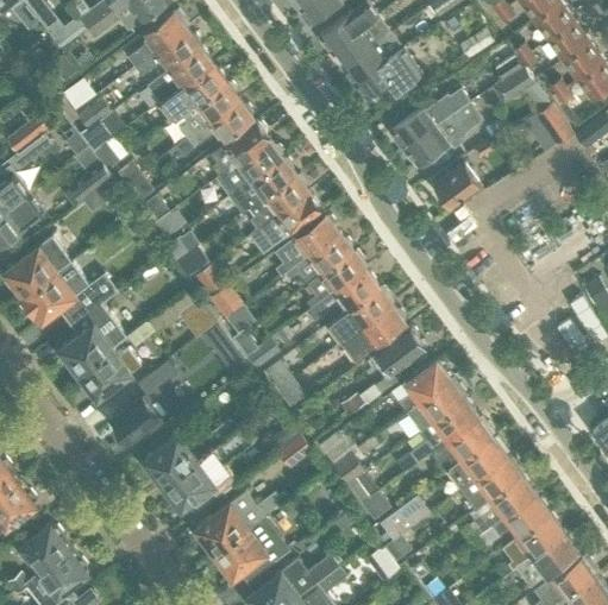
[(31,8),(24,0),(0,0),(0,11),(1,12),(10,6),(27,30),(41,20),(31,8)]
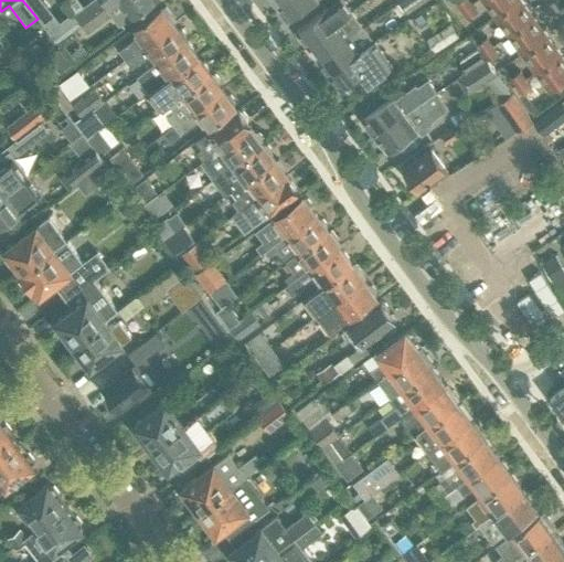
[(38,19),(59,46),(66,40),(80,29),(72,18),(70,16),(60,23),(40,0),(22,0),(29,8),(38,19)]
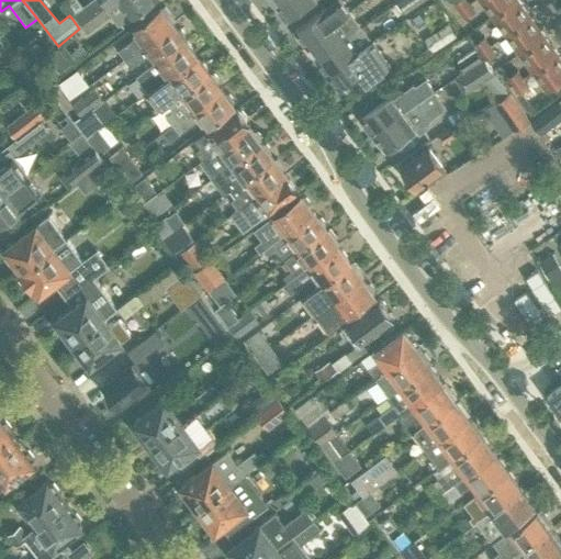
[(94,0),(71,18),(79,29),(80,28),(90,19),(103,8),(104,8),(114,0),(94,0)]
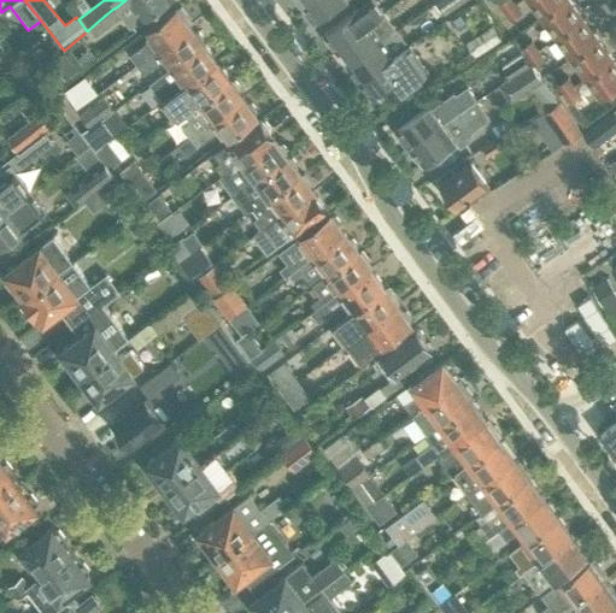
[(99,21),(88,30),(94,39),(121,19),(129,31),(142,21),(144,22),(171,0),(125,0),(115,9),(113,9),(99,21)]
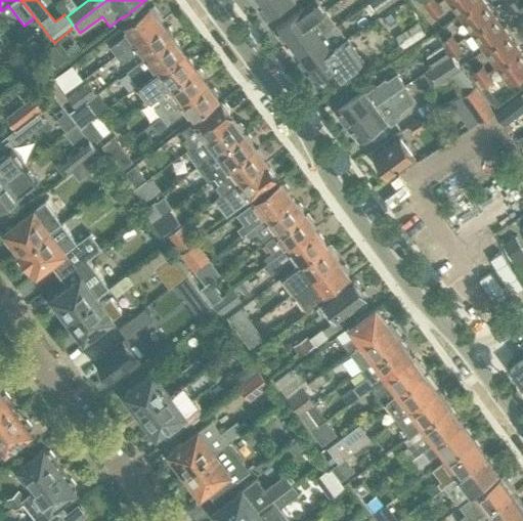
[(267,0),(257,7),(267,20),(294,0),(267,0)]
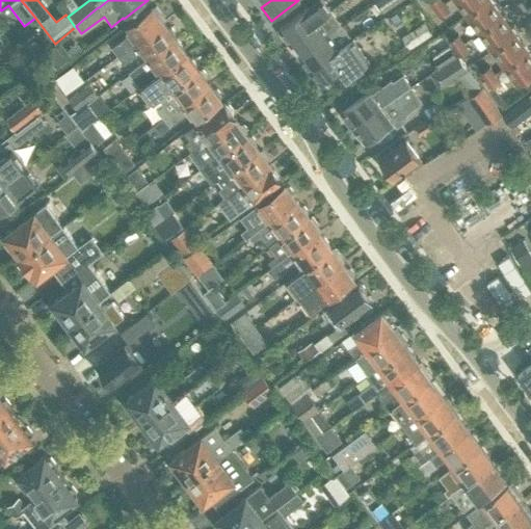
[(408,0),(383,0),(394,14),(410,2),(408,0)]
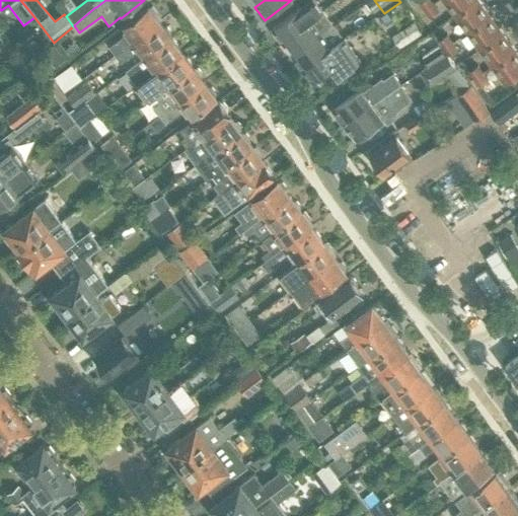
[(425,12),(433,6),(428,0),(426,0),(420,6),(425,12)]
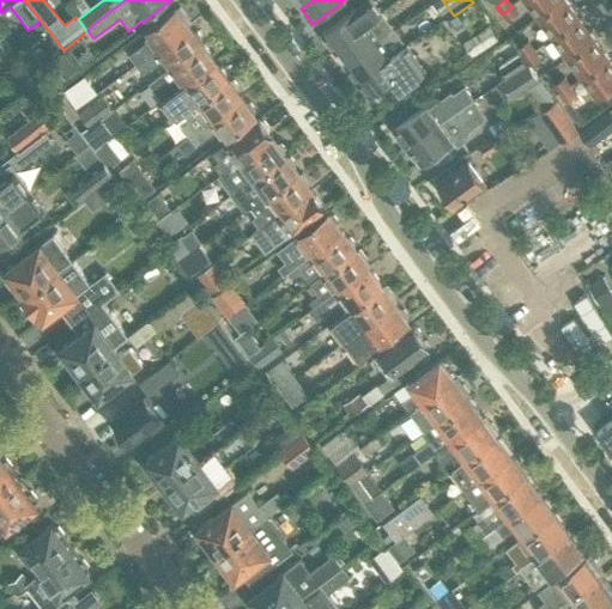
[(521,0),(537,20),(562,0),(521,0)]
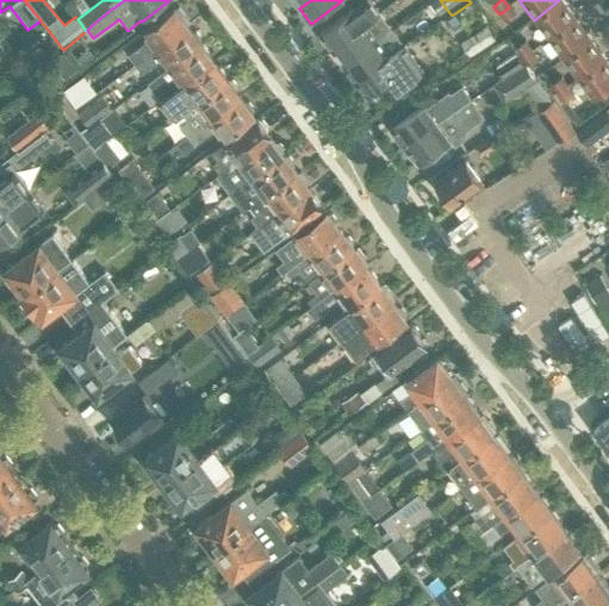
[(559,0),(534,20),(550,41),(575,20),(559,0)]
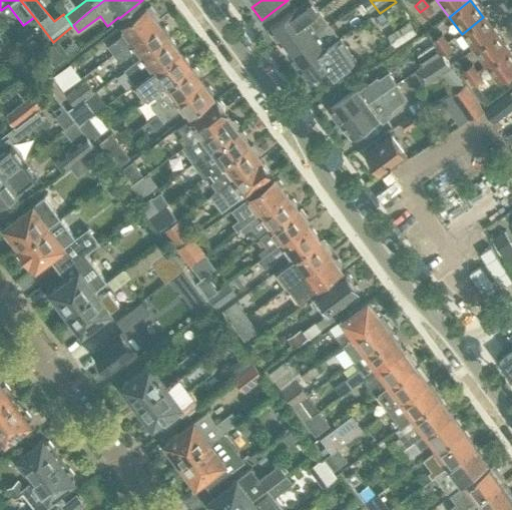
[(307,22),(316,15),(307,2),(269,30),(270,31),(269,35),(274,42),(277,41),(279,43),(307,22)]
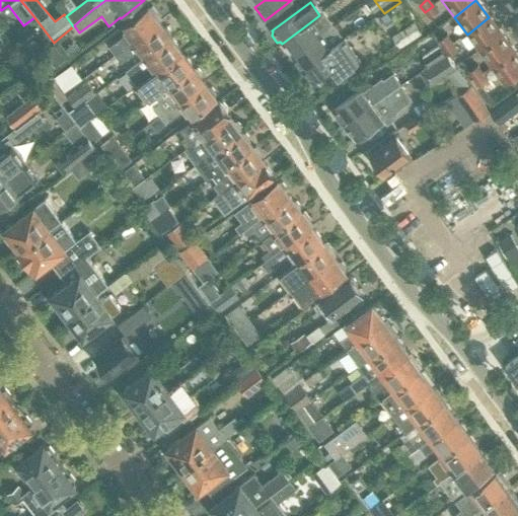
[(433,6),(425,12),(430,19),(438,13),(433,6)]
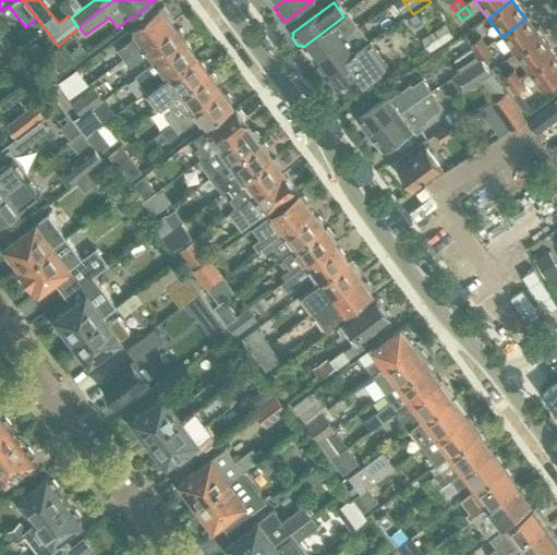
[(123,62),(171,26),(159,9),(130,31),(136,39),(117,53),(123,62)]
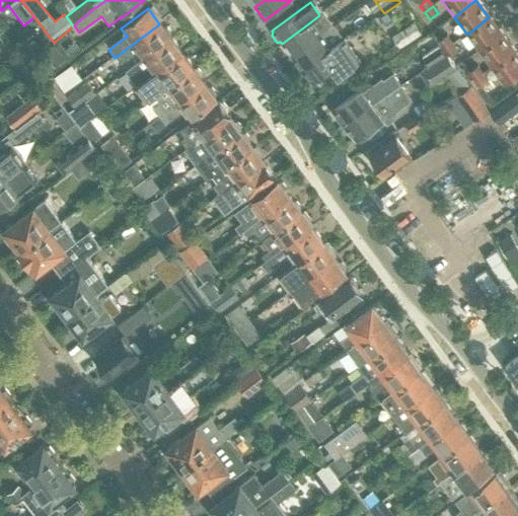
[(282,44),(292,57),(320,35),(331,27),(321,13),(319,15),(310,22),(282,44)]
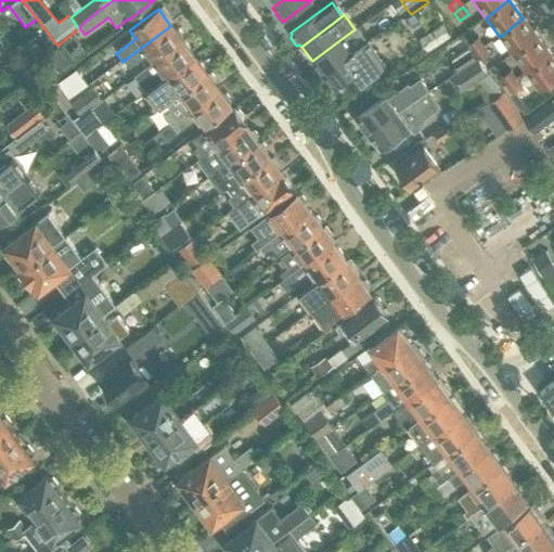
[(514,55),(537,38),(523,18),(500,37),(514,55)]
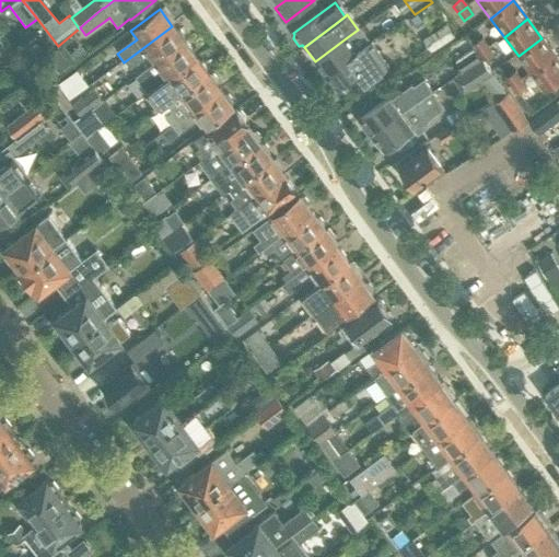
[(150,56),(155,64),(184,42),(172,26),(124,62),(130,70),(150,56)]
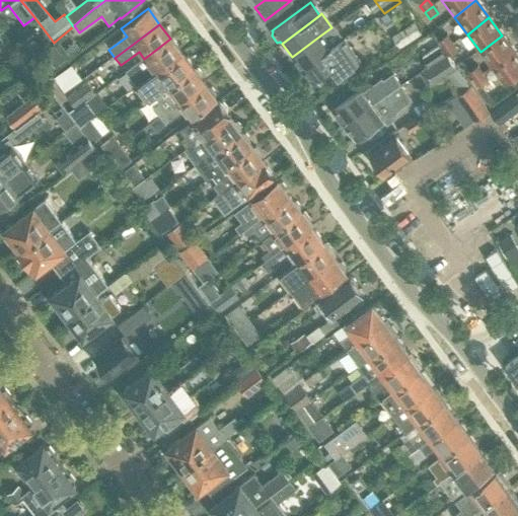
[(398,51),(421,37),(414,24),(391,40),(398,51)]
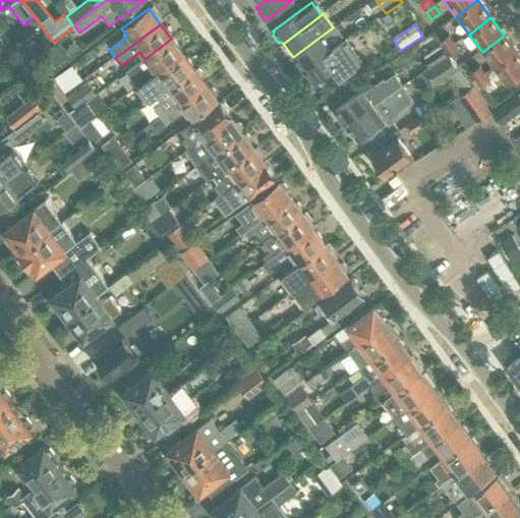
[(293,57),(303,71),(342,42),(336,34),(337,33),(334,30),(333,27),(322,36),(293,57)]
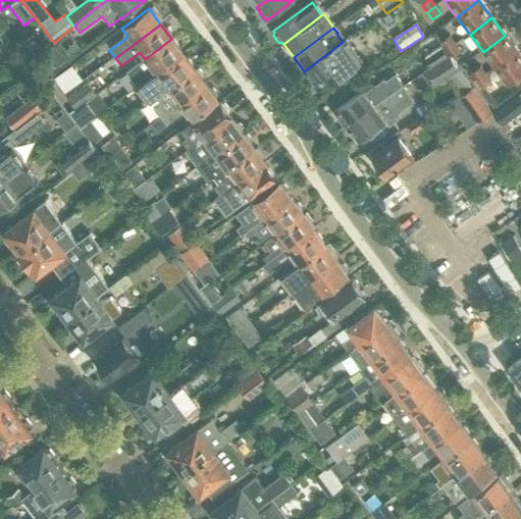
[(2,33),(0,34),(0,50),(10,43),(2,33)]
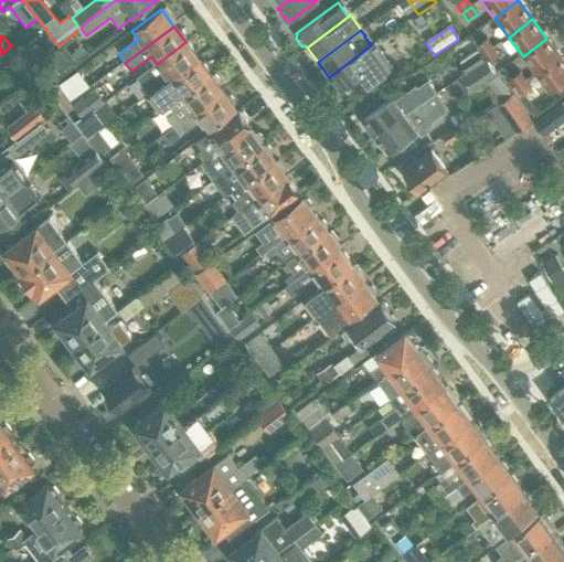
[(536,75),(560,56),(546,39),(523,56),(536,75)]
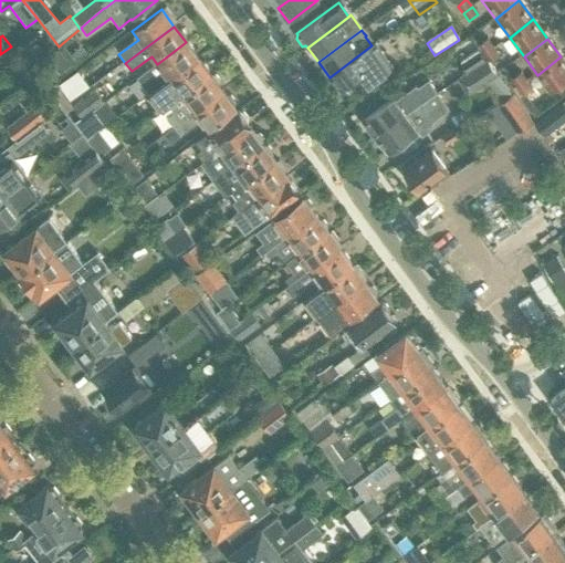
[(482,55),(492,49),(487,40),(475,48),(479,52),(482,55)]
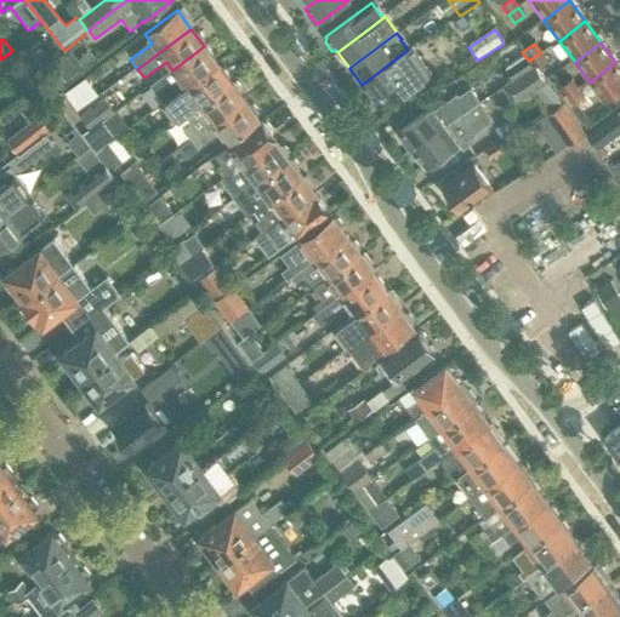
[(149,87),(161,107),(164,104),(217,64),(204,46),(172,70),(149,87)]
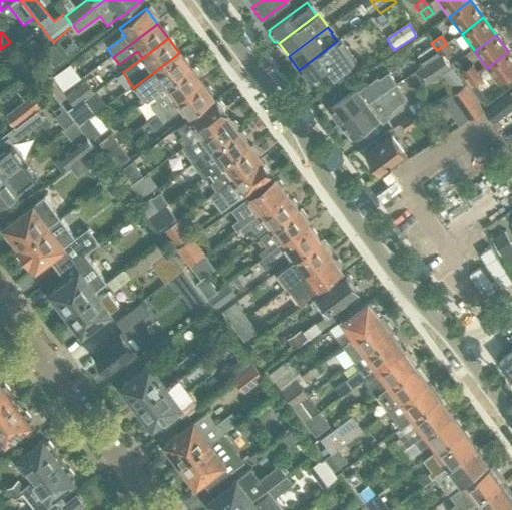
[(343,73),(356,64),(338,40),(337,41),(299,70),(309,83),(321,74),(327,81),(341,70),(343,73)]
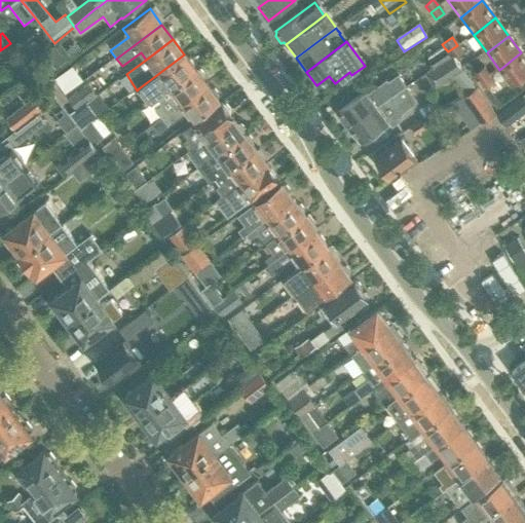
[(448,51),(452,58),(453,59),(462,52),(457,45),(448,51)]
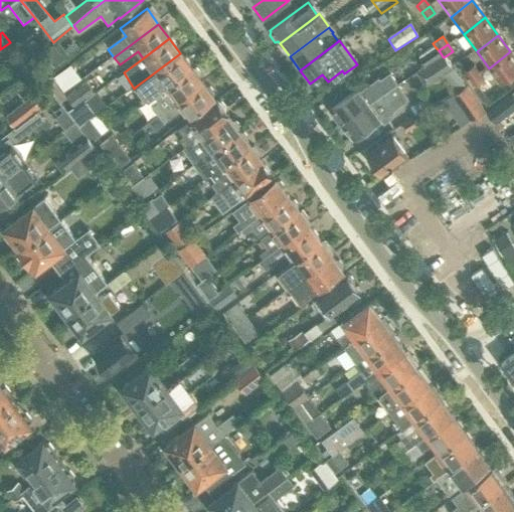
[(63,62),(51,47),(33,62),(45,77),(63,62)]
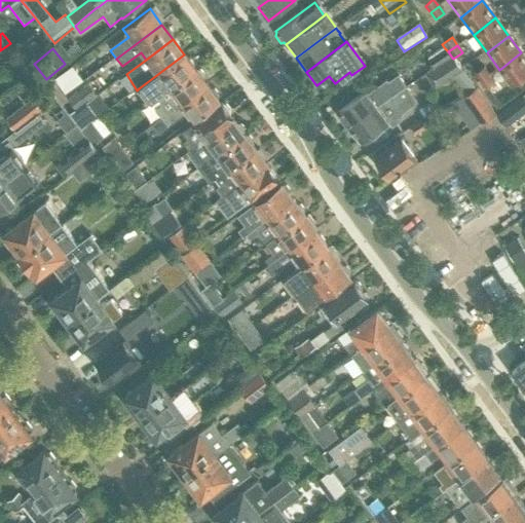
[(452,58),(448,51),(445,48),(427,61),(434,70),(452,58)]
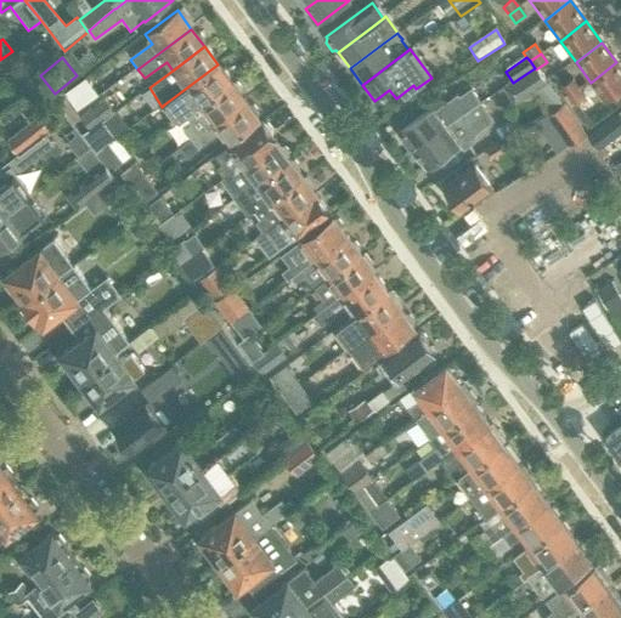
[(620,68),(616,62),(591,83),(604,102),(620,90),(620,68)]
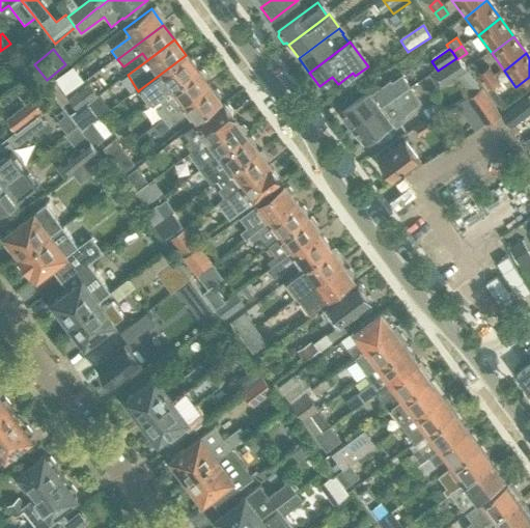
[(158,100),(170,91),(169,90),(197,70),(186,55),(140,89),(138,91),(145,102),(145,106),(146,108),(158,100)]
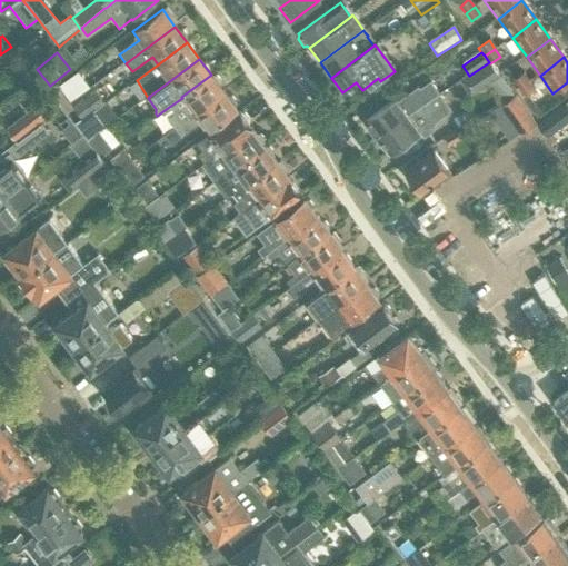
[(489,62),(469,76),(459,82),(469,98),(500,78),(490,63),(489,62)]
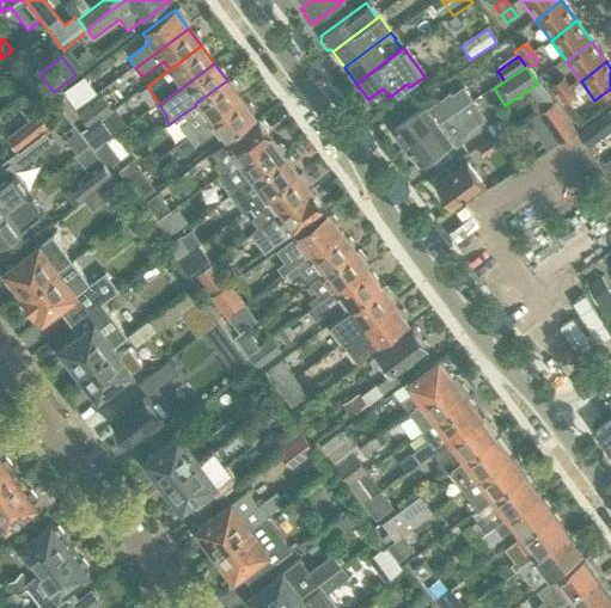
[(84,79),(62,94),(75,111),(96,96),(84,79)]
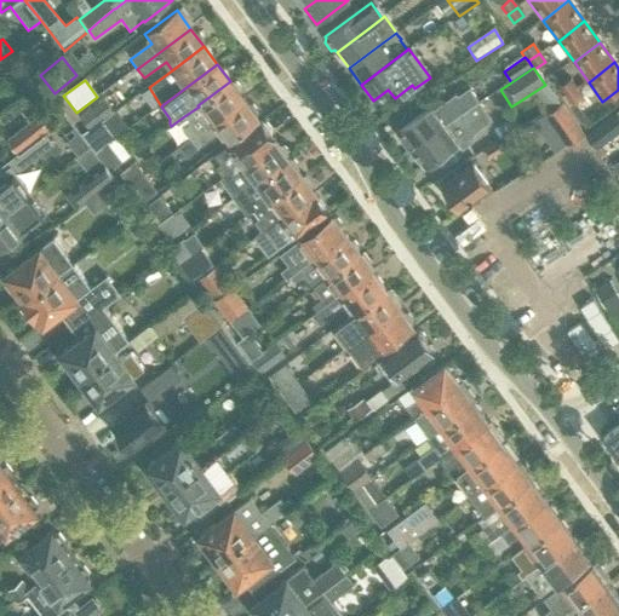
[(184,116),(191,125),(183,131),(190,140),(245,101),(230,81),(198,105),(199,107),(184,116)]
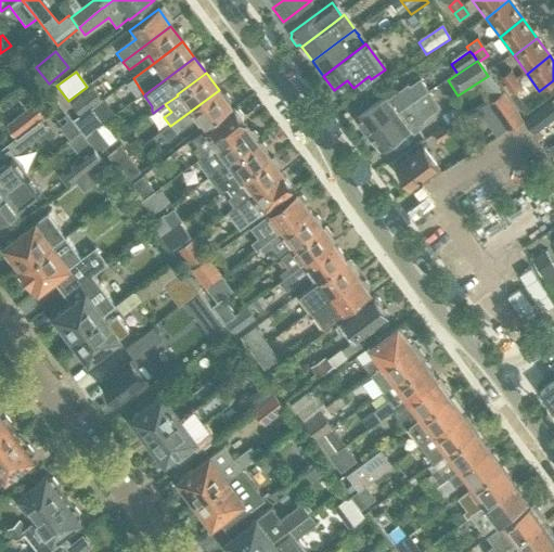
[(505,90),(517,81),(510,73),(499,81),(505,90)]
